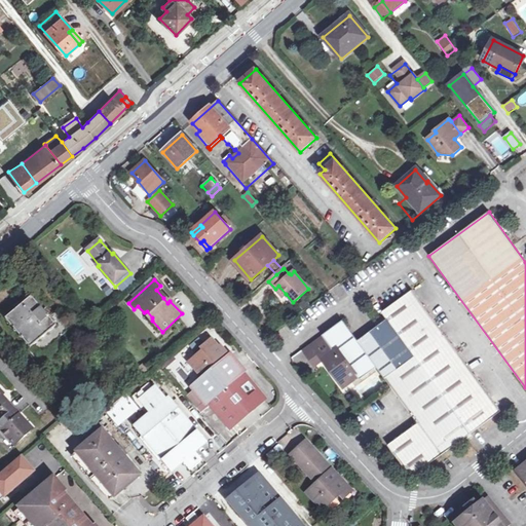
[(283,297),(286,294),(278,286),(275,289),(283,297)]
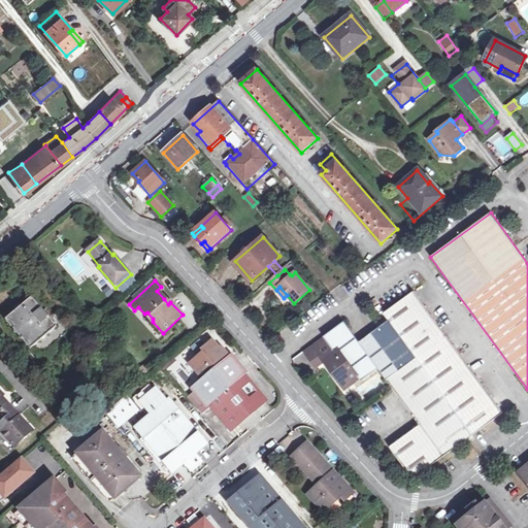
[(384,315),(389,321),(417,358),(400,370),(387,381),(394,389),(420,425),(390,448),(414,480),(503,415),(414,292),(384,315)]
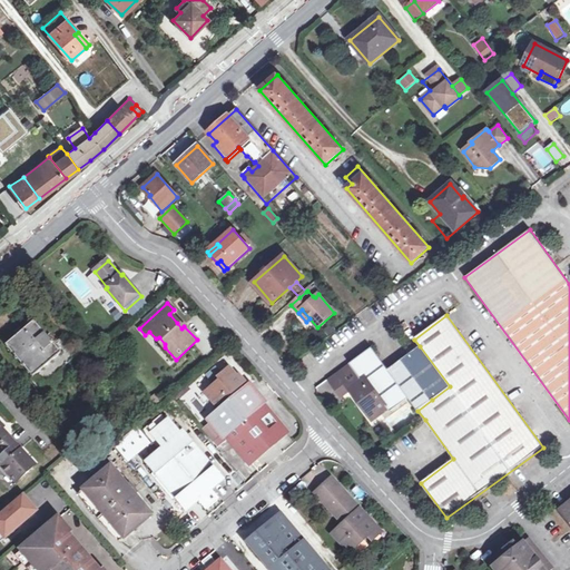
[(21,328),(3,343),(41,387),(76,359),(61,341),(55,345),(30,316),(19,325),(21,328)]
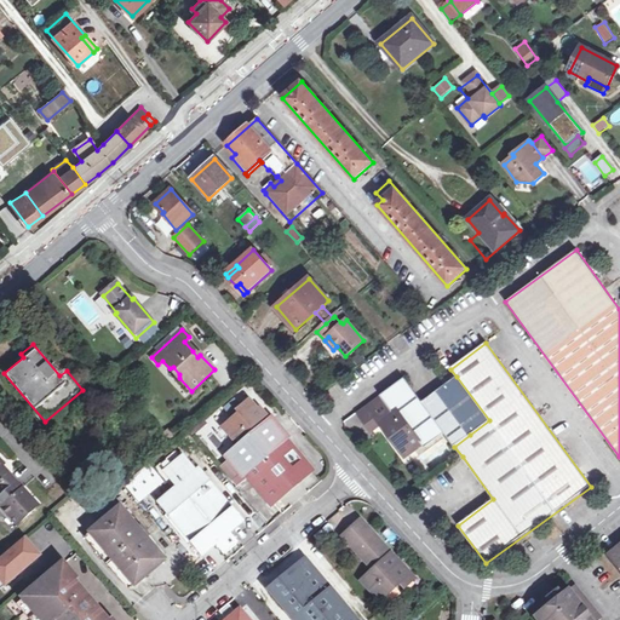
[(173,367),(170,368),(179,378),(179,374),(173,367)]
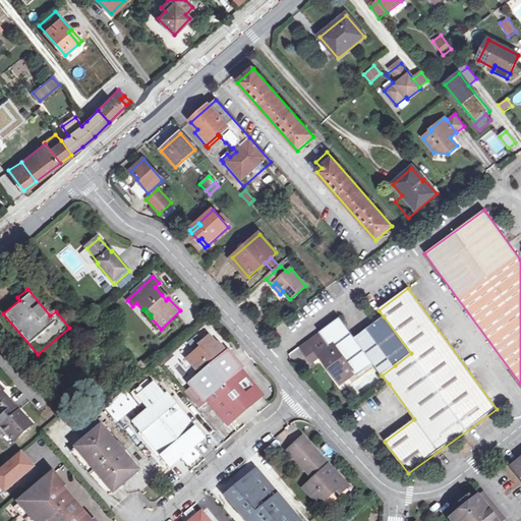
[(373,364),(382,375),(395,365),(411,353),(384,316),(382,319),(367,329),(354,338),(373,364)]
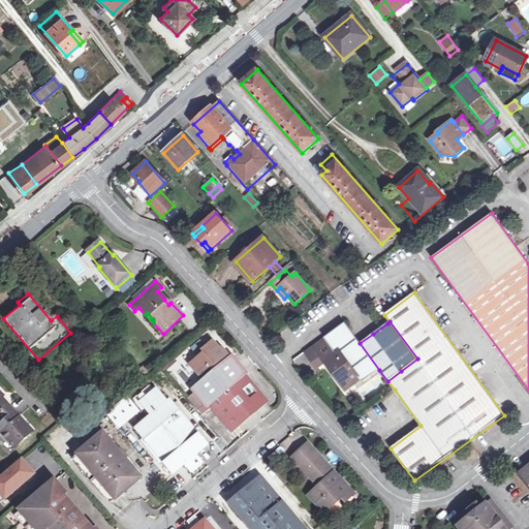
[(305,352),(316,369),(324,363),(345,391),(359,380),(361,383),(379,370),(360,343),(344,323),(305,352)]
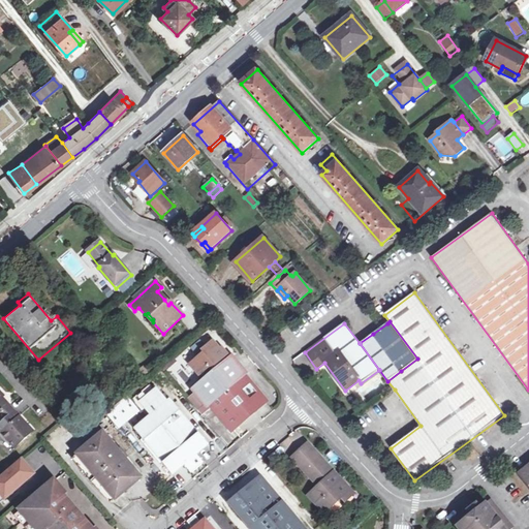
[(206,381),(195,391),(198,394),(205,402),(209,406),(211,405),(234,432),(267,403),(244,376),(246,375),(232,359),(230,361),(226,355),(224,356),(214,345),(205,352),(208,355),(197,364),(204,371),(200,374),(206,381)]
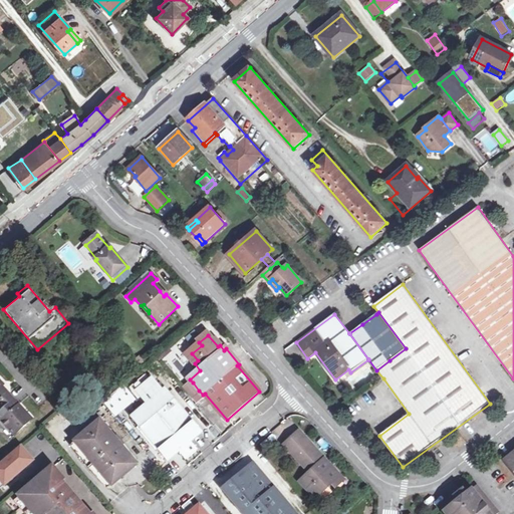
[(165,351),(158,357),(161,361),(168,355),(165,351)]
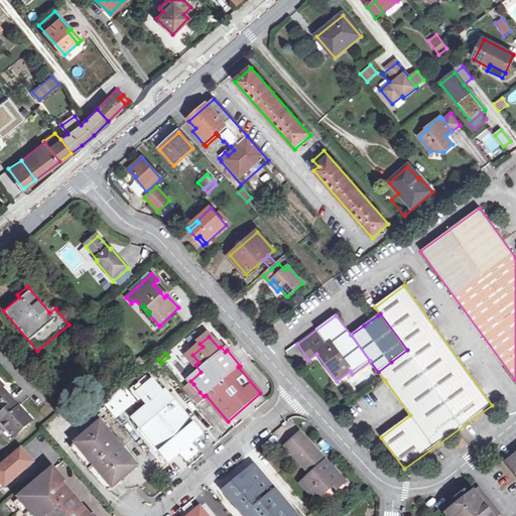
[(199,362),(192,355),(188,358),(196,365),(199,362)]
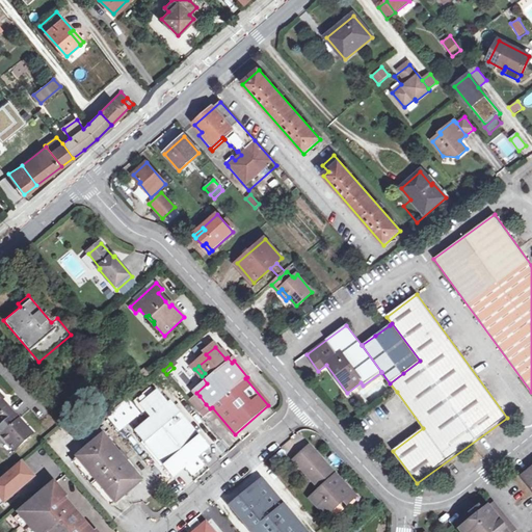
[(149,421),(135,431),(175,478),(187,469),(193,476),(206,467),(198,458),(211,449),(171,402),(173,401),(167,395),(164,398),(157,390),(155,392),(151,388),(133,402),(149,421)]
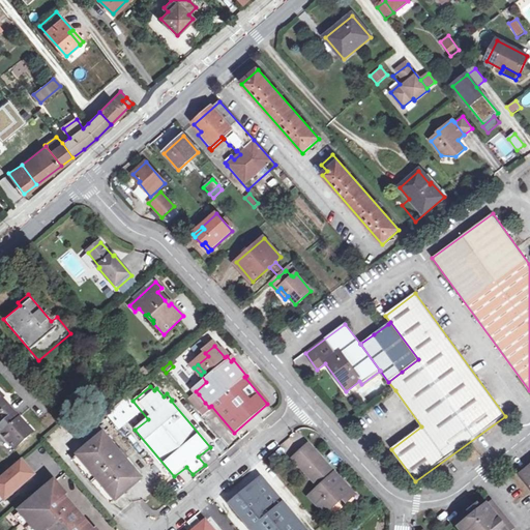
[(15,449),(18,447),(33,433),(27,427),(25,429),(18,420),(20,418),(9,407),(8,408),(1,400),(4,398),(0,392),(0,415),(4,421),(0,425),(0,432),(8,442),(15,449)]
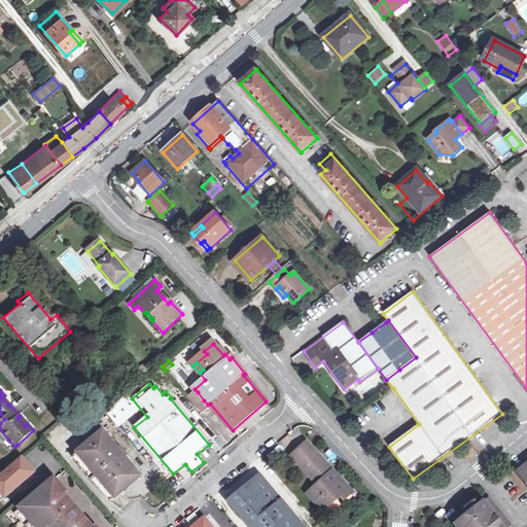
[(198,392),(191,397),(199,406),(204,400),(198,392)]
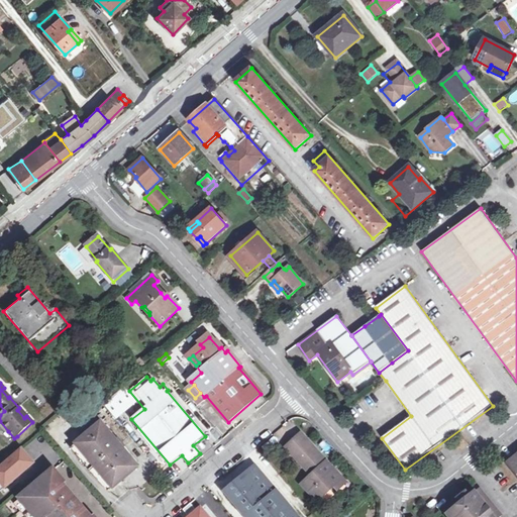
[(122,388),(104,406),(120,423),(129,414),(127,413),(137,403),(122,388)]
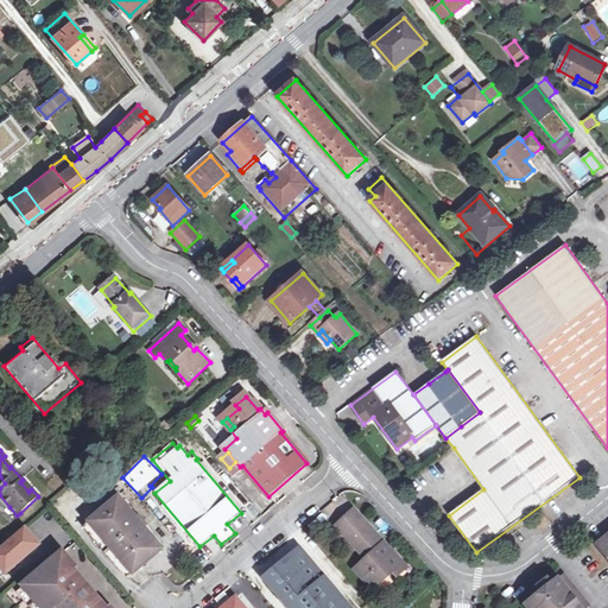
[(29,492),(31,489),(23,480),(20,482),(29,492)]
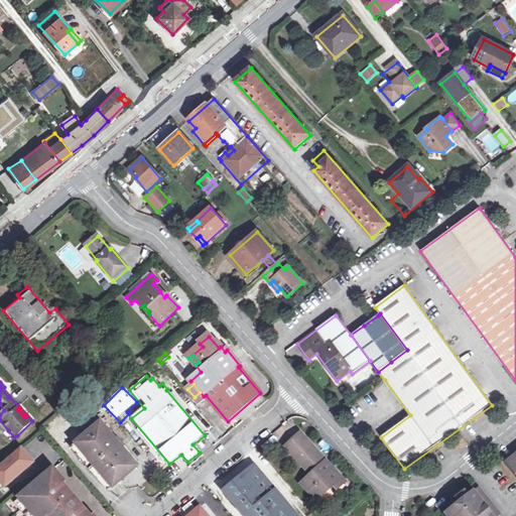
[(101,422),(73,445),(110,491),(137,467),(135,464),(137,462),(131,454),(128,456),(109,433),(112,431),(106,424),(103,426),(101,422)]
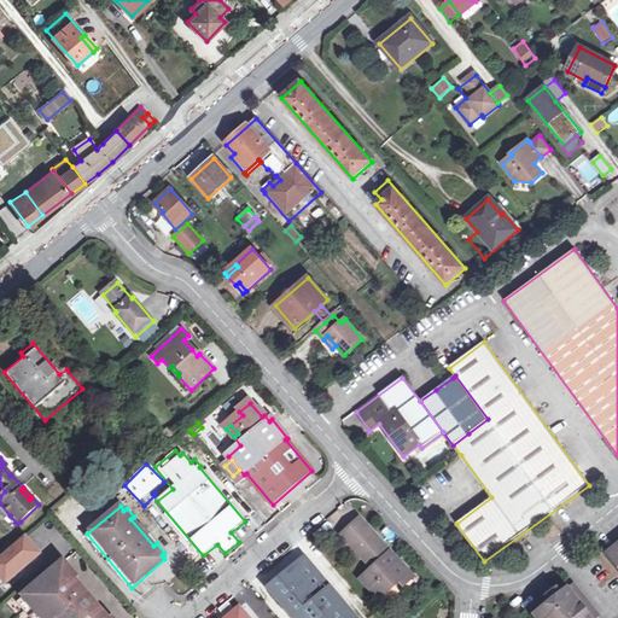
[(153,546),(157,543),(134,517),(130,519),(153,546)]
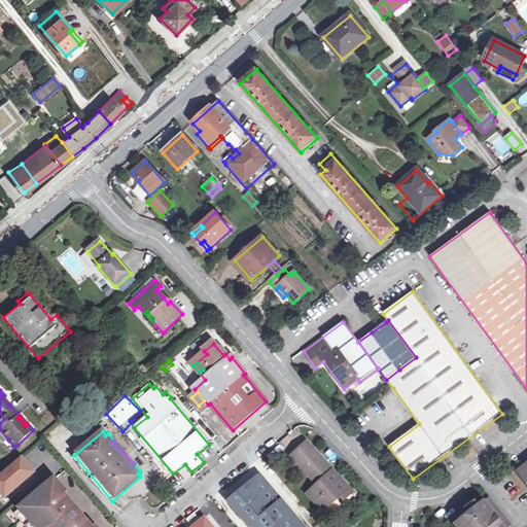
[(307,443),(291,457),(317,485),(308,494),(323,512),(340,496),(344,500),(352,493),(307,443)]
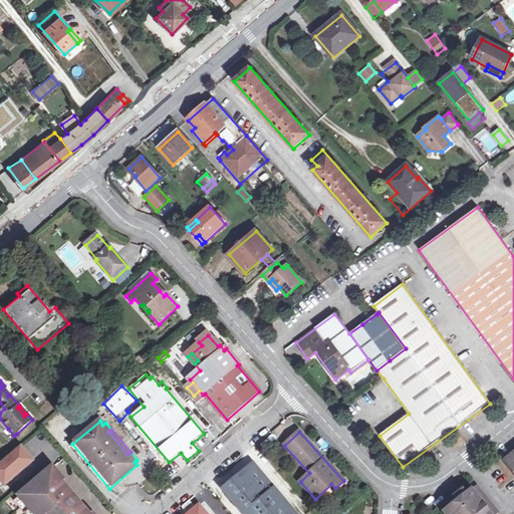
[(20,447),(0,464),(0,480),(5,486),(33,462),(20,447)]
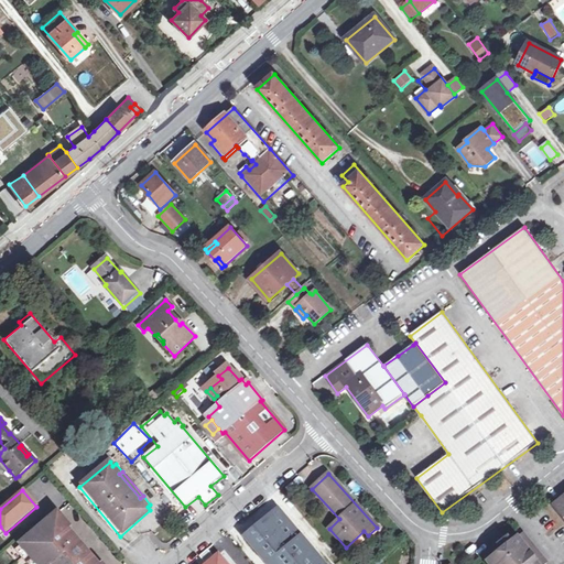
[(563,495),(551,506),(563,522),(563,495)]
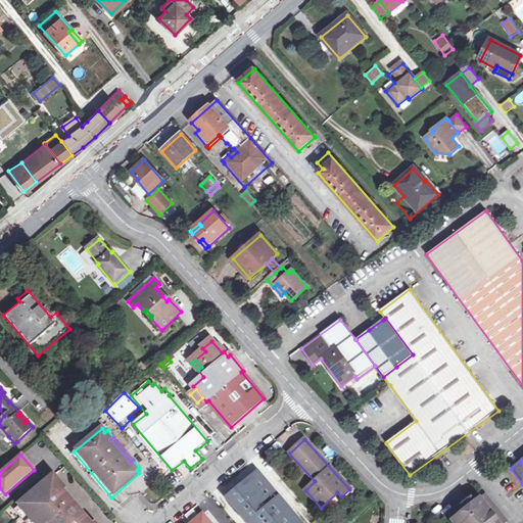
[(254,473),(227,496),(249,522),(299,522),(256,472),(254,473)]
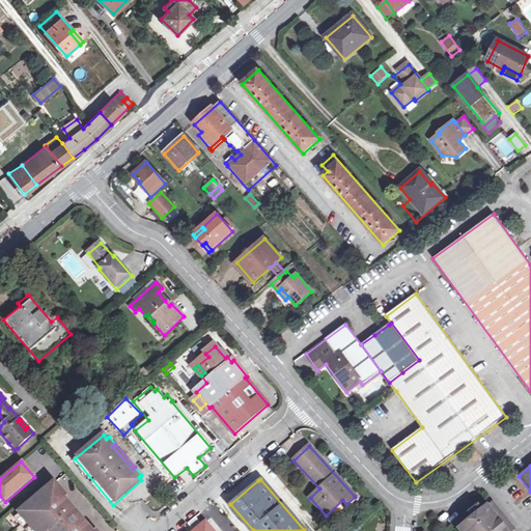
[(55,483),(17,516),(29,530),(90,530),(63,498),(65,496),(55,483)]
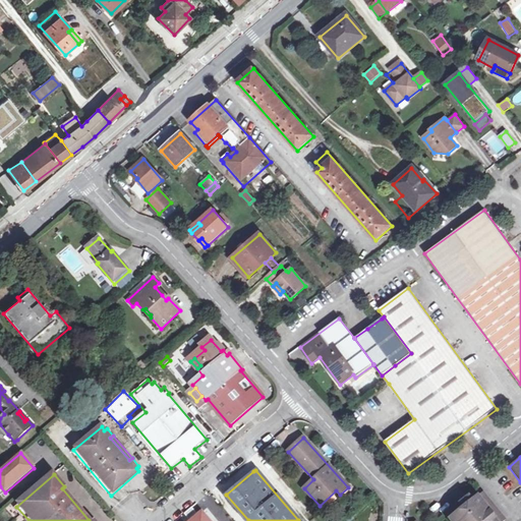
[(472,520),(459,504),(445,515),(449,520),(496,520),(501,516),(482,494),(471,502),(481,515),(473,520),(472,520)]
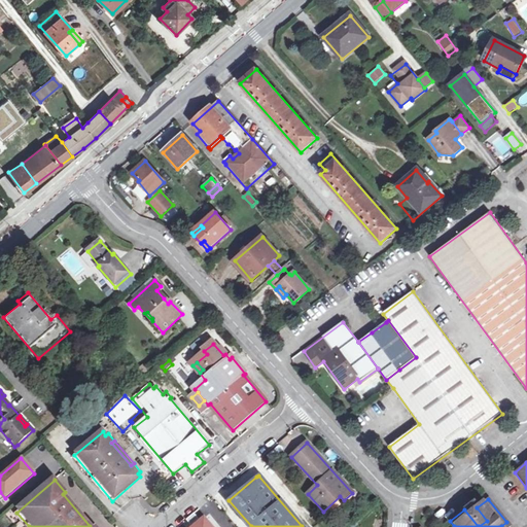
[(479,526),(487,521),(477,507),(472,502),(464,510),(478,526),(479,526)]
